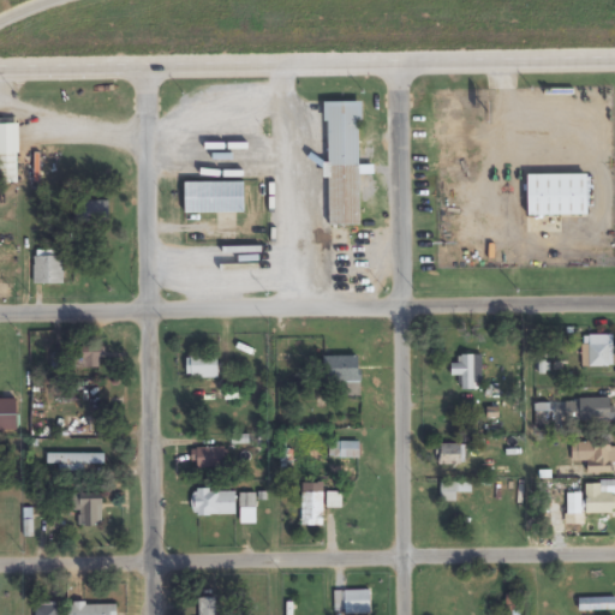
[(327,227),(360,227),(360,103),(327,103),(327,227)]
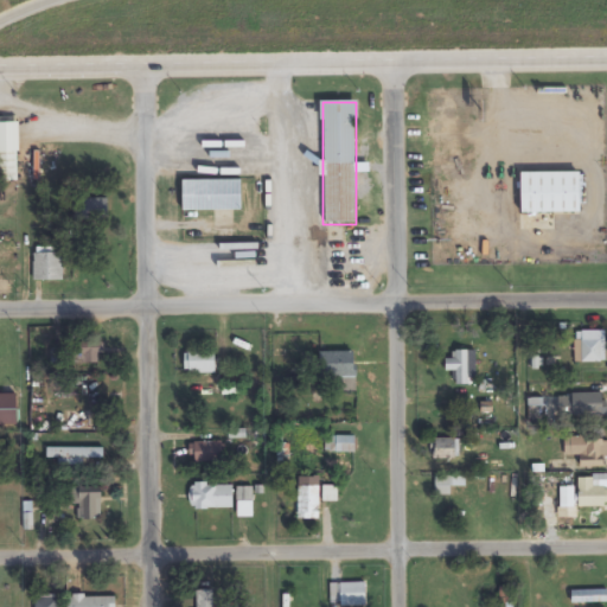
[(18,123),(0,123),(0,183),(18,183),(18,123)]
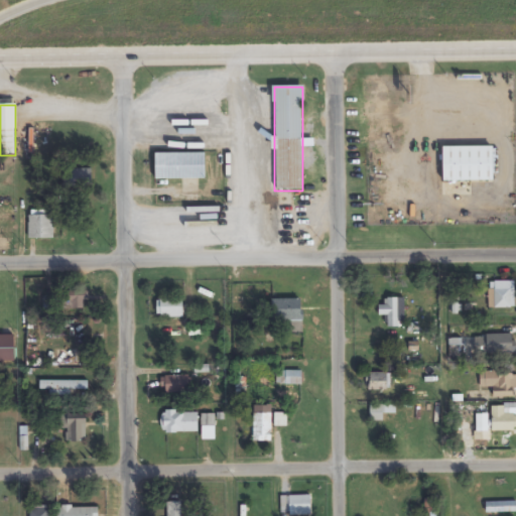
[(493,182),(493,147),(443,147),(443,182),(493,182)]
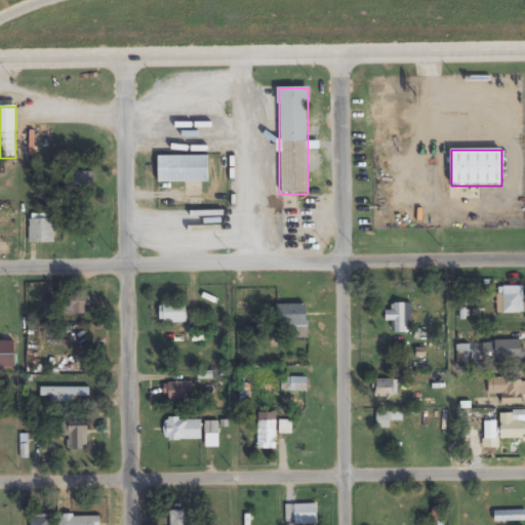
[(158,156),(158,184),(209,184),(209,156),(158,156)]
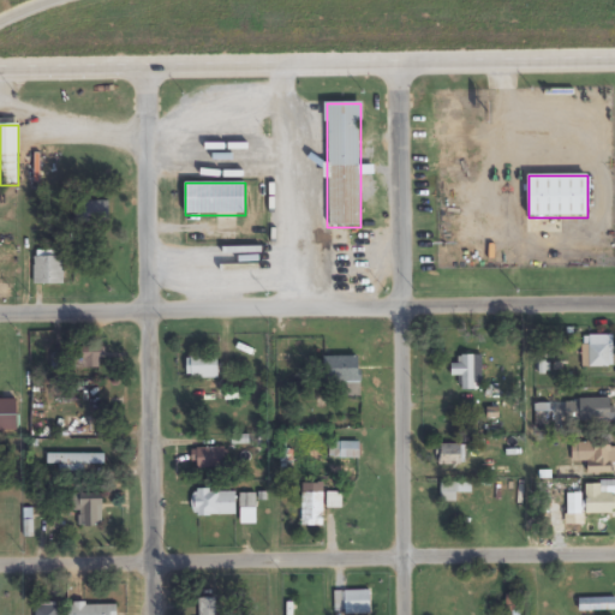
[(109,203),(75,203),(75,224),(109,224),(109,203)]
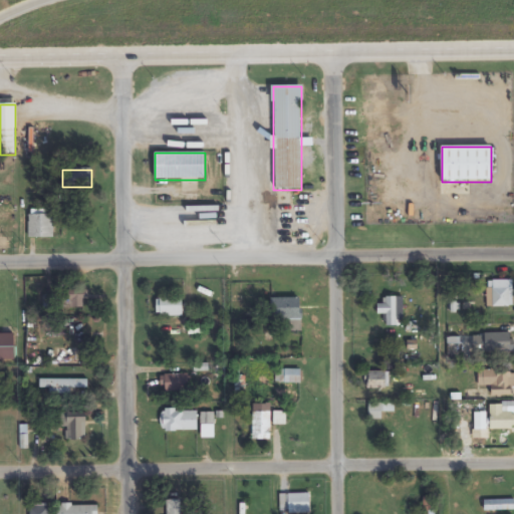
[(28,239),(53,239),(53,216),(28,216),(28,239)]
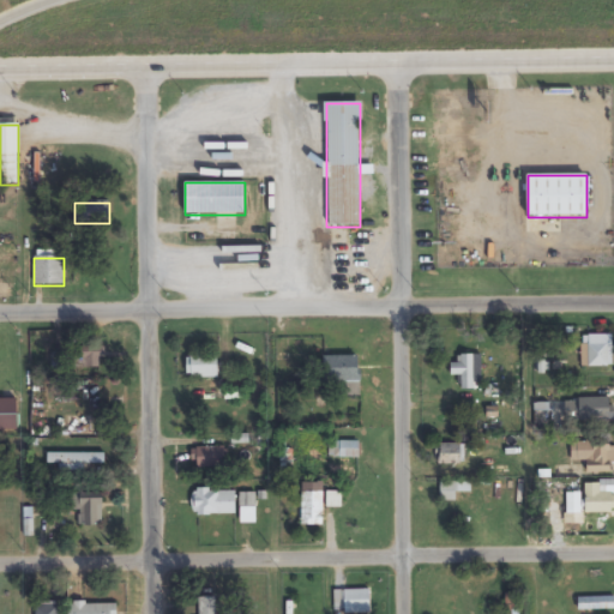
[(609,367),(609,336),(581,336),(581,367),(609,367)]
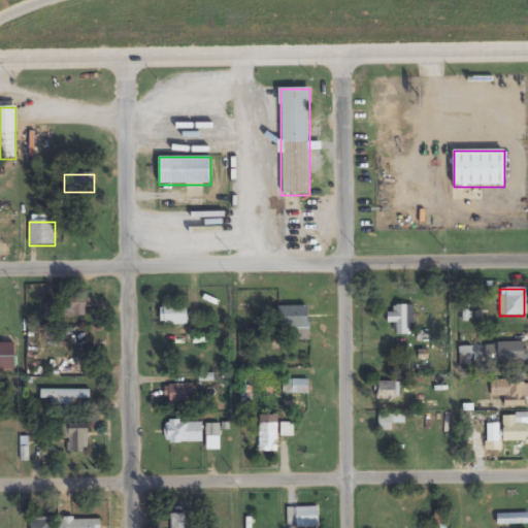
[(91,318),(91,299),(64,299),(64,318),(91,318)]
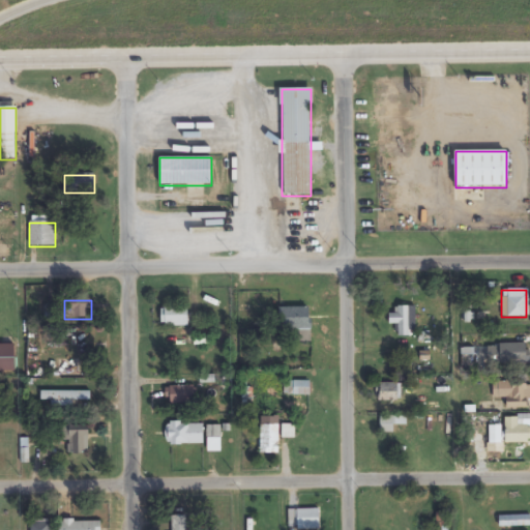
[(188,306),(162,306),(162,326),(188,326),(188,306)]
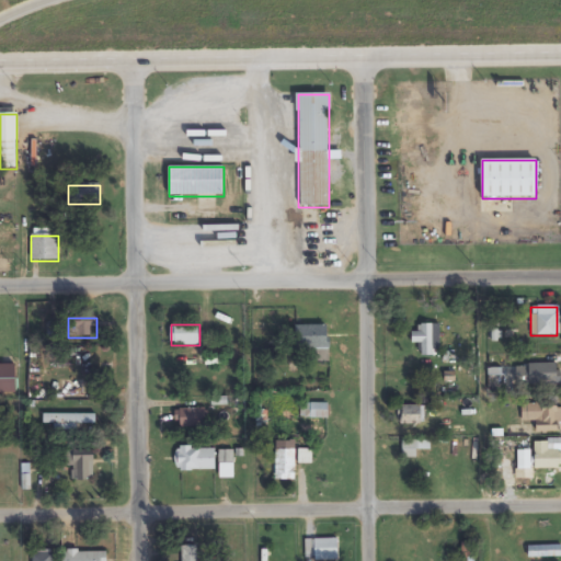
[(439,324),(415,324),(415,343),(420,343),(420,356),(439,356),(439,324)]
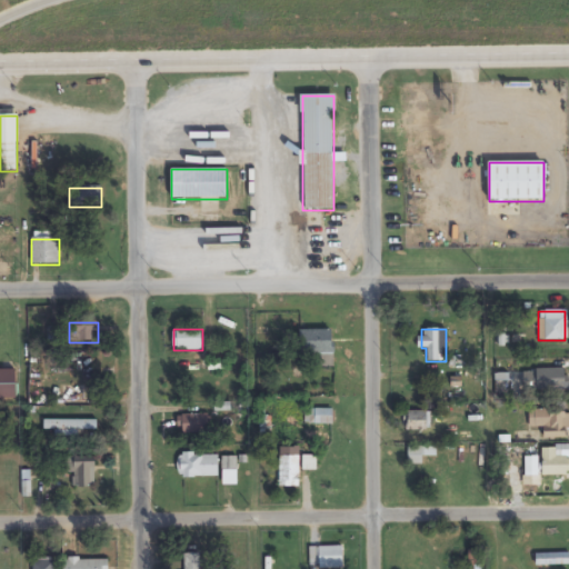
[(333,330),(299,330),(299,356),(333,356),(333,330)]
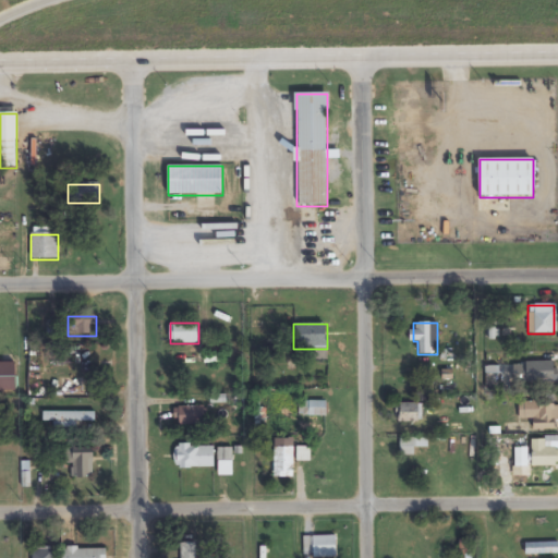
[(0,363),(0,392),(15,392),(14,364),(0,363)]
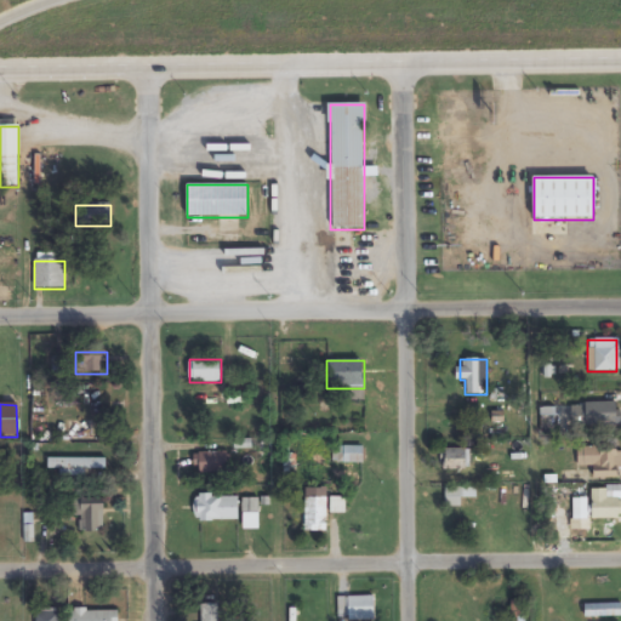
[(573,404),(573,427),(620,427),(620,404),(573,404)]
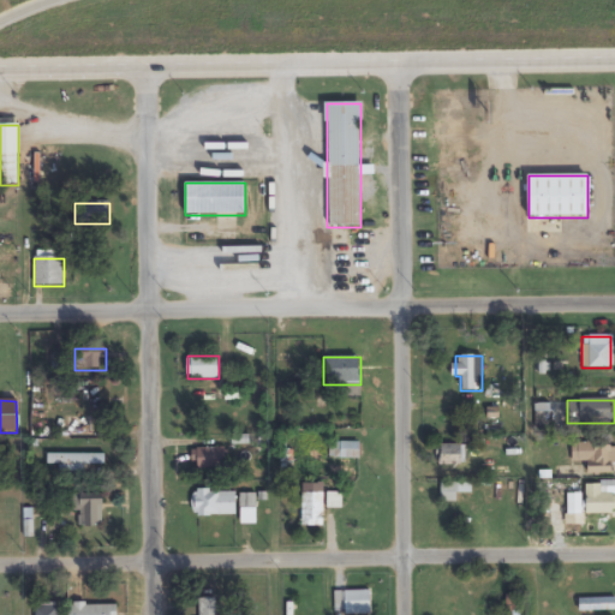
[(587,475),(614,473),(614,442),(572,442),(572,463),(587,463),(587,475)]
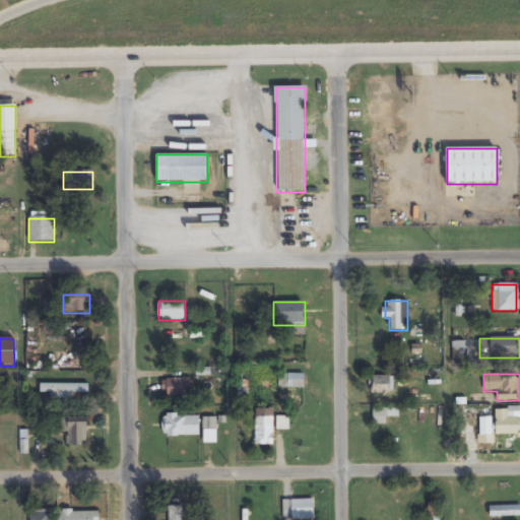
[(279,387),(303,387),(303,375),(279,375),(279,387)]
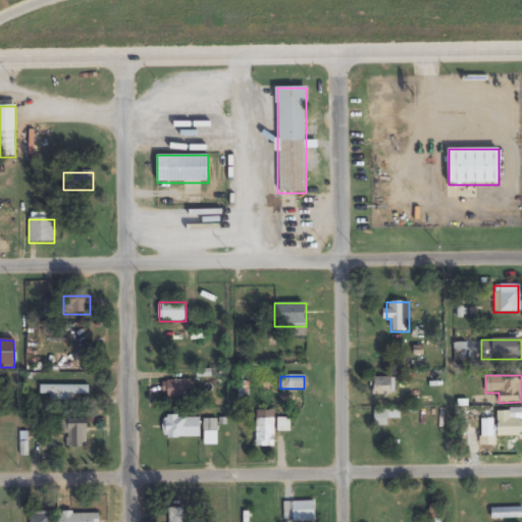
[(373,396),(393,396),(393,377),(373,377),(373,396)]
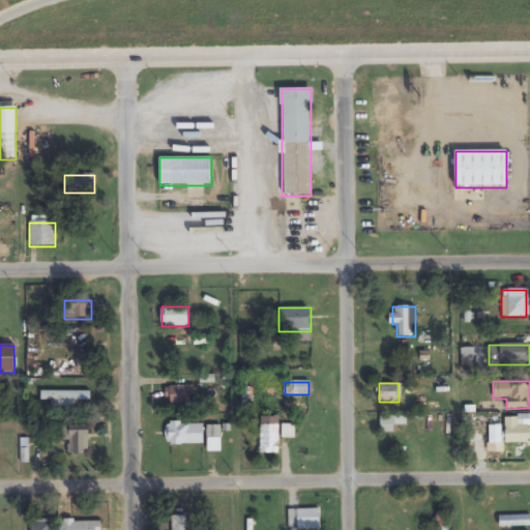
[(196,387),(168,387),(168,405),(196,405),(196,387)]
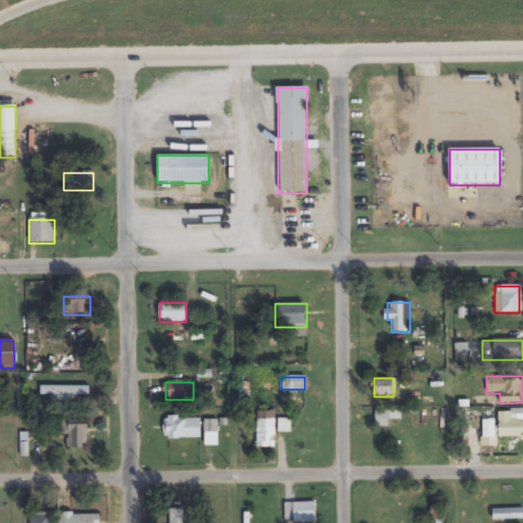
[(50,399),(89,399),(89,386),(40,386),(40,395),(50,395),(50,399)]
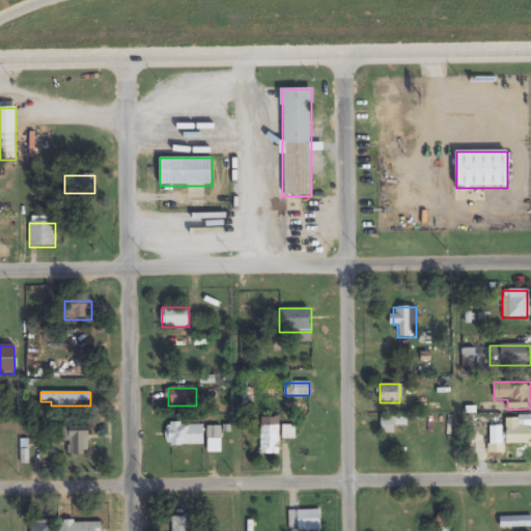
[(406,417),(380,417),(380,443),(430,443),(430,434),(406,434),(406,417)]
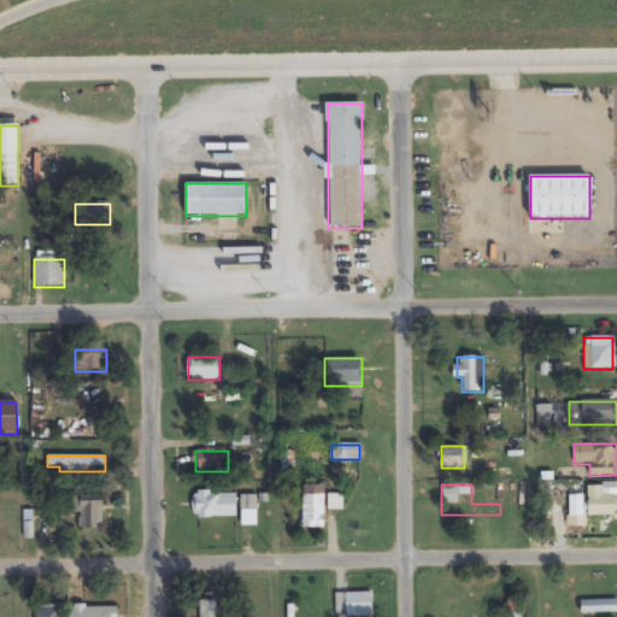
[(603,487),(588,487),(588,516),(616,516),(616,495),(603,495),(603,487)]
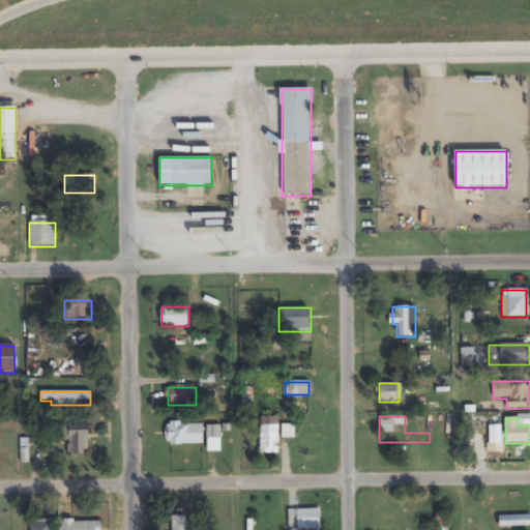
[(203,423),(168,423),(168,445),(203,445),(203,423)]
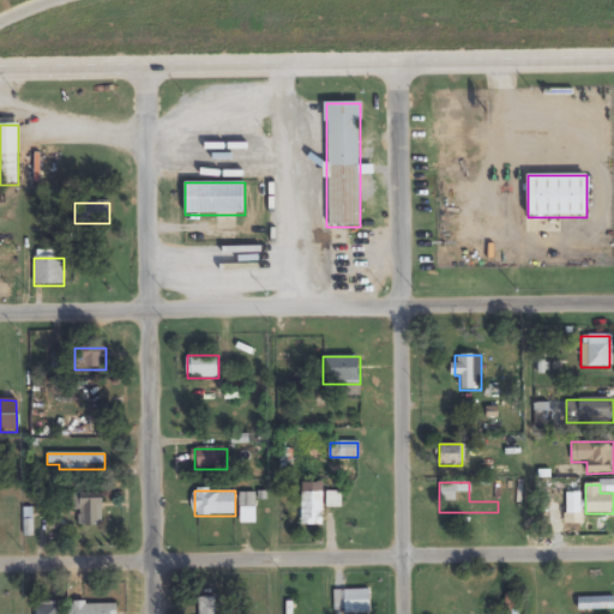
[(301,492),(301,525),(323,525),(323,492),(301,492)]
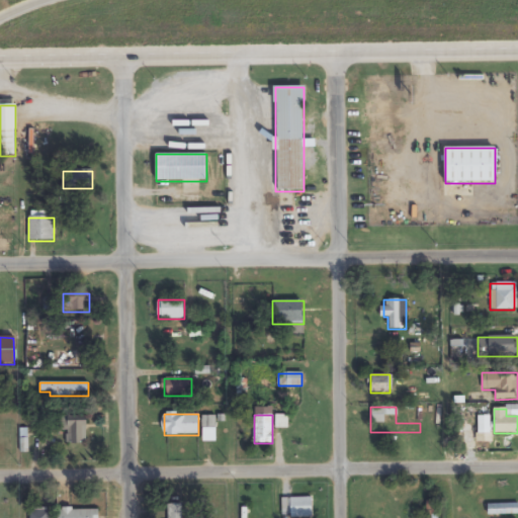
[(216,416),(202,416),(202,442),(216,442),(216,416)]
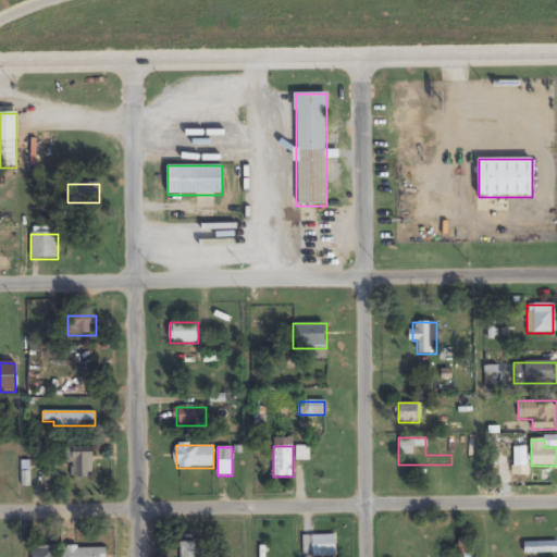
[(93,448),(72,448),(72,478),(91,478),(93,448)]
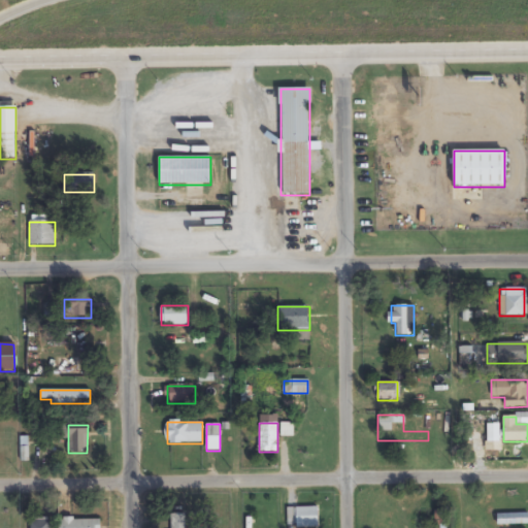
[(318,527),(318,507),(288,507),(288,527),(318,527)]
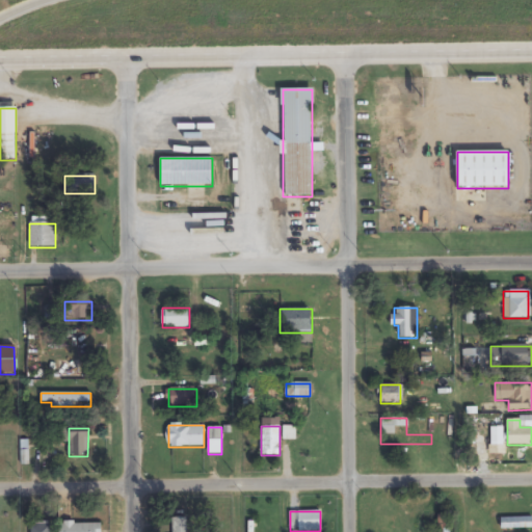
[(187,531),(188,517),(171,517),(170,531),(187,531)]
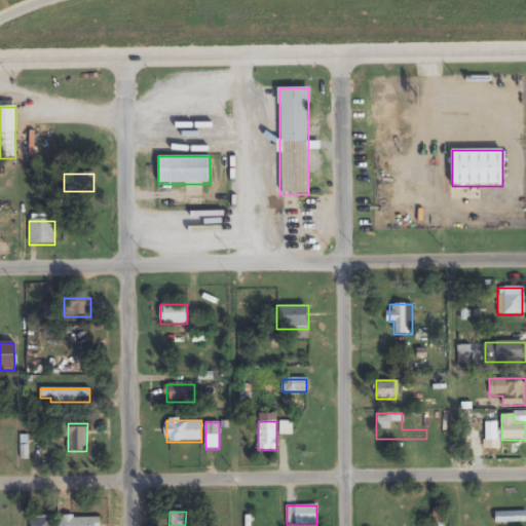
[(525,512),(495,512),(495,522),(525,522),(525,512)]
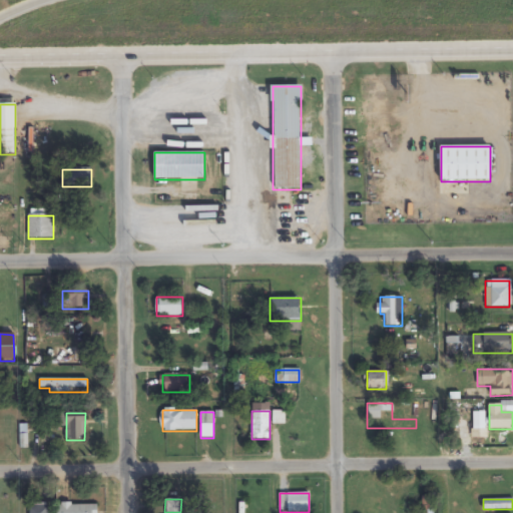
[(29,512),(48,512),(49,503),(29,503),(29,512)]
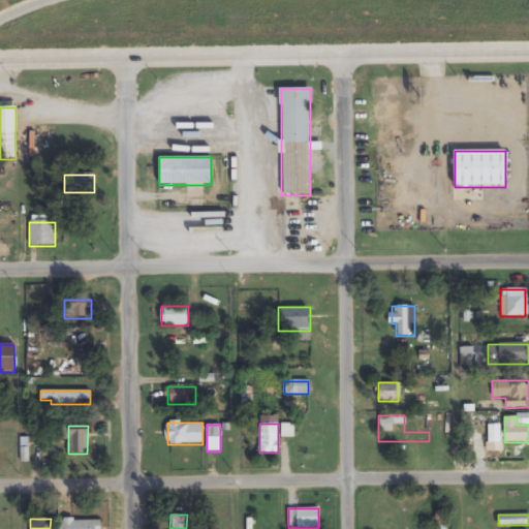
[(58,520),(58,528),(100,528),(100,520),(58,520)]
